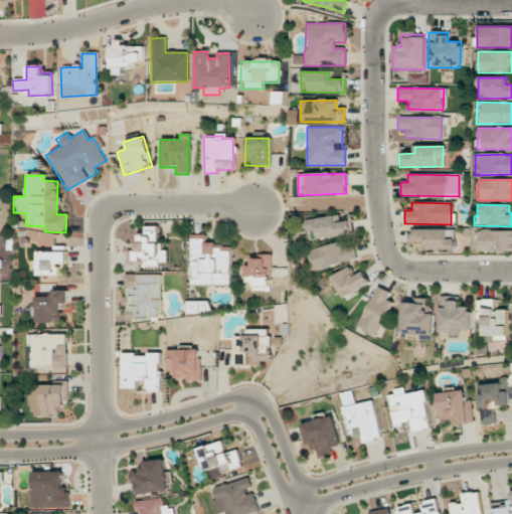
[(351,235),(350,221),(339,222),(338,216),(305,220),(307,230),(317,229),(318,238),(351,235)]
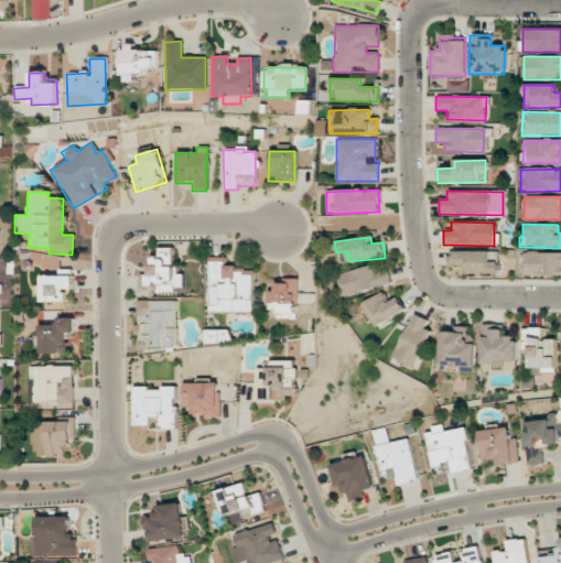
[(172,292),(172,287),(182,287),(181,274),(173,274),(173,248),(158,249),(158,257),(150,258),(150,269),(138,269),(138,292),(172,292)]
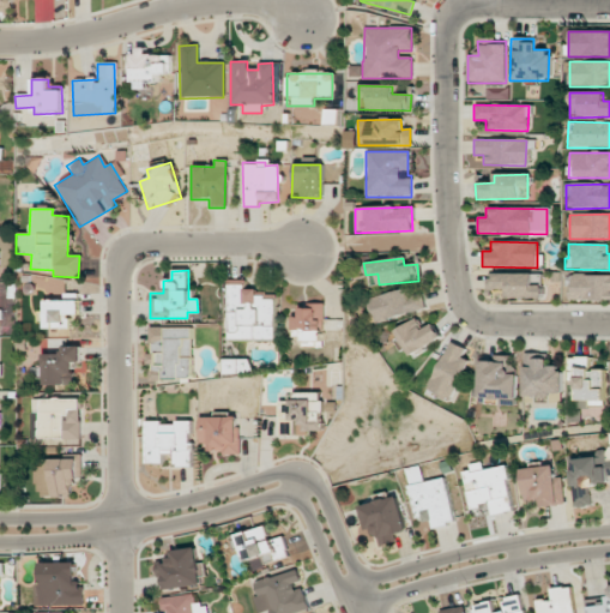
[(530,275),(489,274),(489,289),(507,290),(507,299),(541,299),(541,287),(530,286),(530,275)]
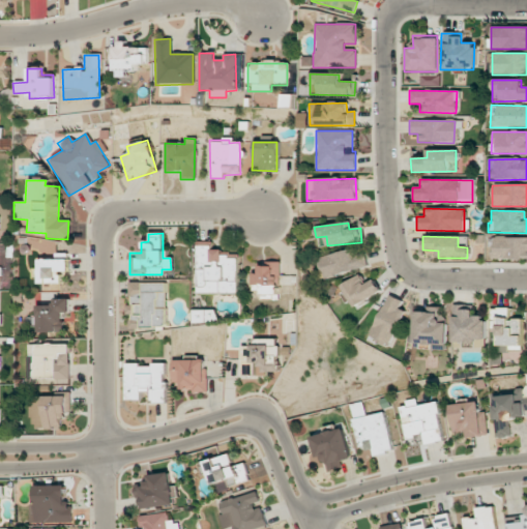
[(526,237),(492,237),(492,259),(526,259),(526,237)]
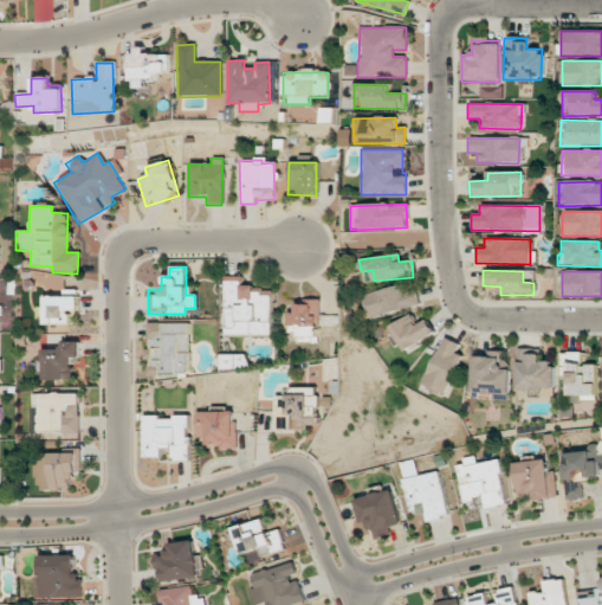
[(222,336),(270,338),(271,293),(251,291),(251,287),(240,287),(240,277),(224,277),(222,336)]
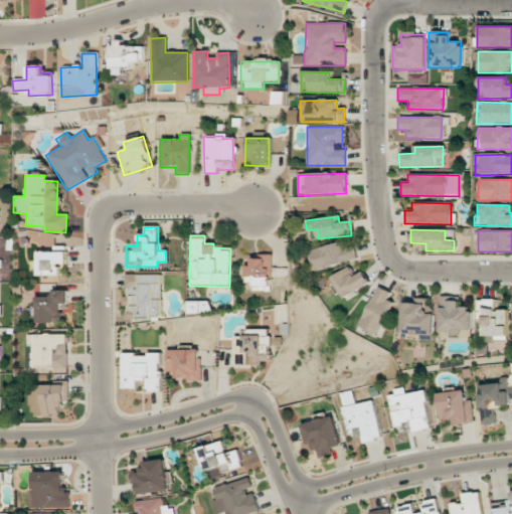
[(357,259),(353,246),(346,248),(344,240),(308,251),(314,272),(357,259)]
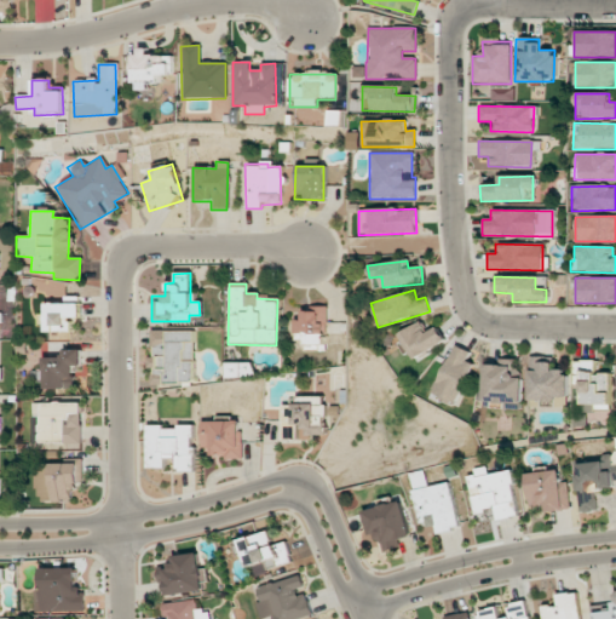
[(78,297),(62,297),(62,304),(44,304),(44,332),(69,332),(69,319),(78,319),(78,297)]
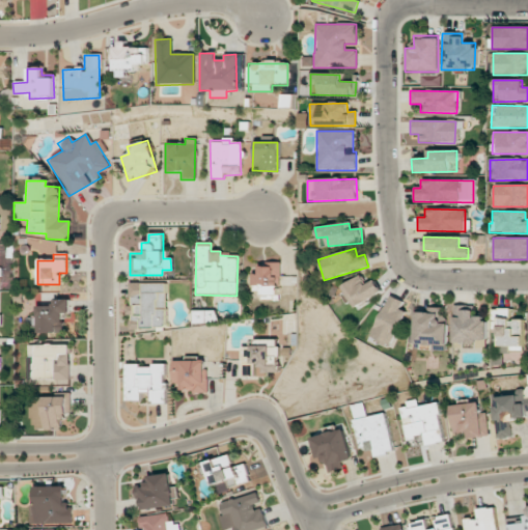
[(341,286),(354,309),(382,293),(374,280),(365,285),(361,276),(341,286)]
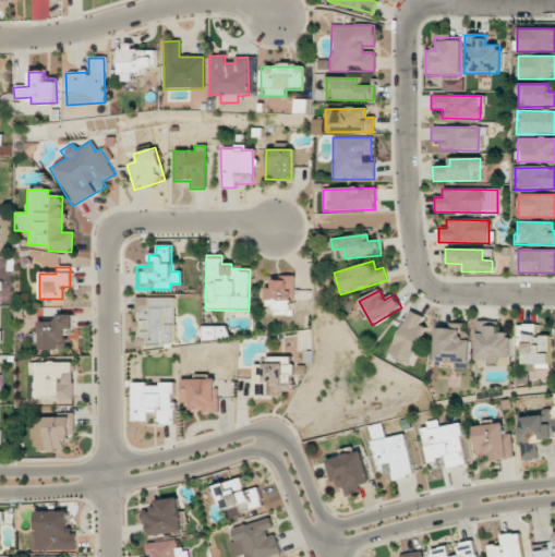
[(172,298),(134,299),(135,311),(149,311),(149,322),(134,322),(135,343),(173,342),(172,298)]
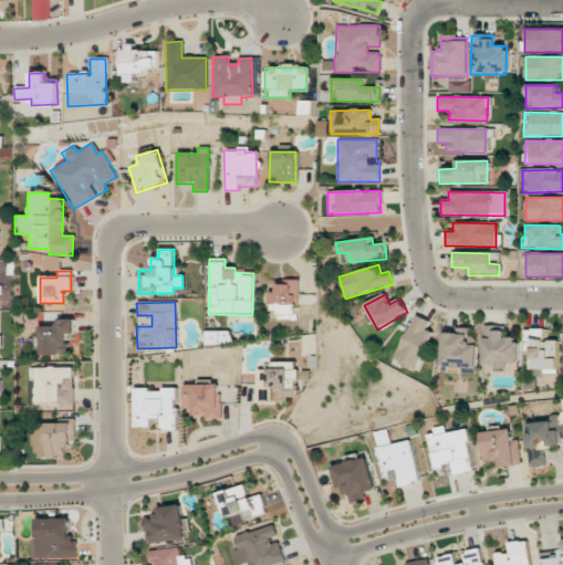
[(416,370),(433,334),(425,330),(428,322),(415,315),(394,359),(416,370)]
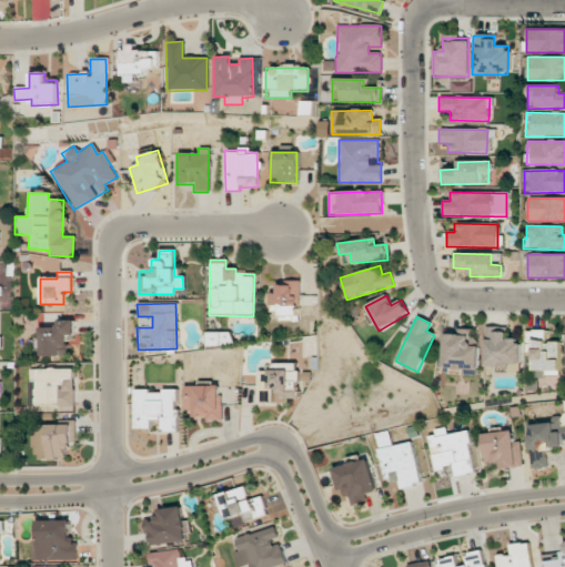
[(38,357),(67,356),(66,335),(73,335),(72,321),(56,322),(56,327),(38,327),(38,344),(38,357)]
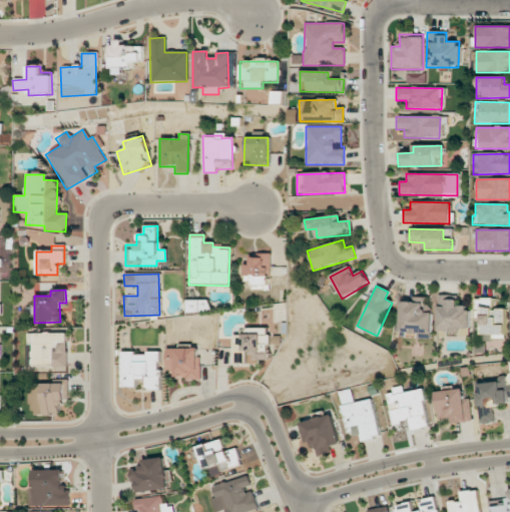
[(436,332),(458,333),(458,338),(468,338),(468,307),(456,307),(456,296),(436,296),(436,332)]
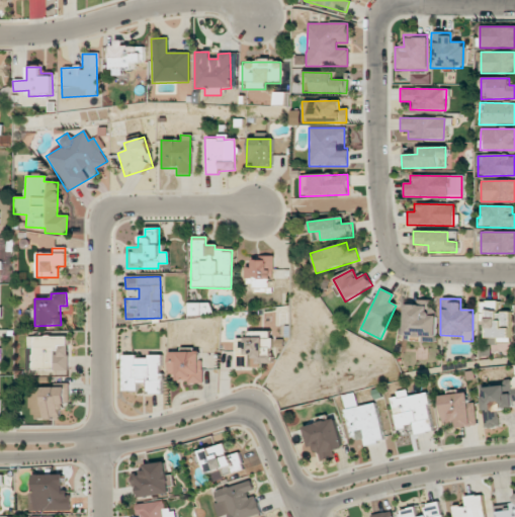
[(435,316),(427,316),(427,300),(416,300),(416,306),(403,305),(402,340),(434,341),(435,316)]
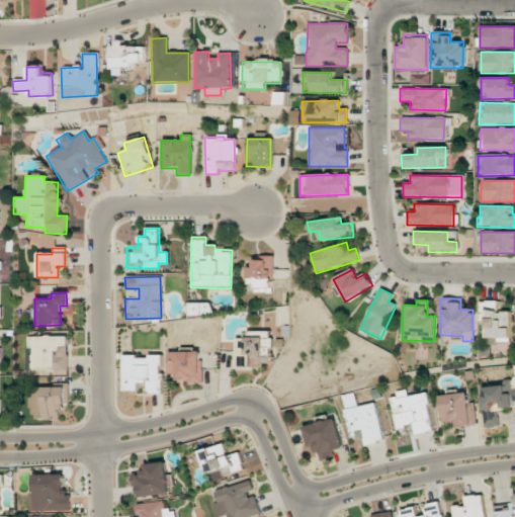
[(210,304),(186,304),(186,316),(210,316),(210,304)]
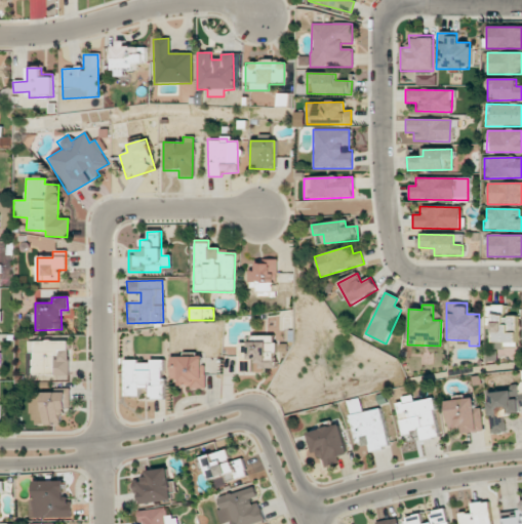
[(273,336),(248,336),(248,344),(237,344),(237,372),(256,372),(256,368),(273,368),(273,336)]
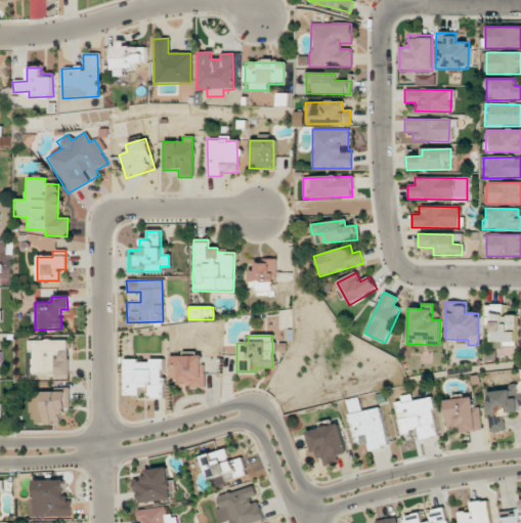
[(29,341),(29,376),(68,376),(67,340),(29,341)]
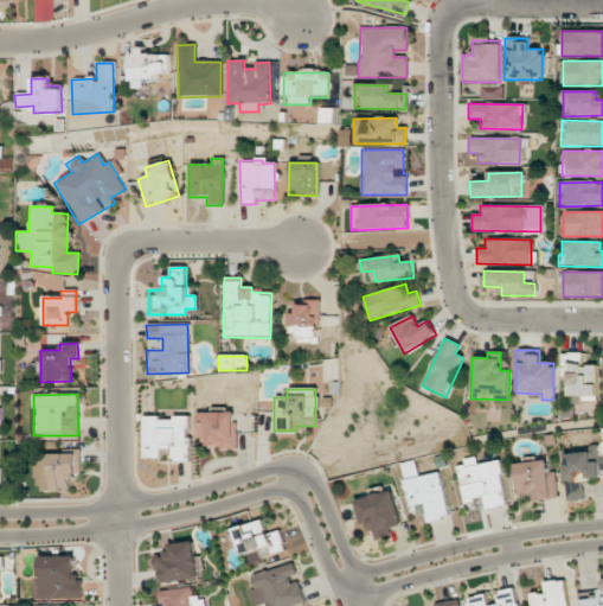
[(196,413),(196,439),(205,438),(205,447),(217,446),(217,451),(235,451),(233,413),(196,413)]
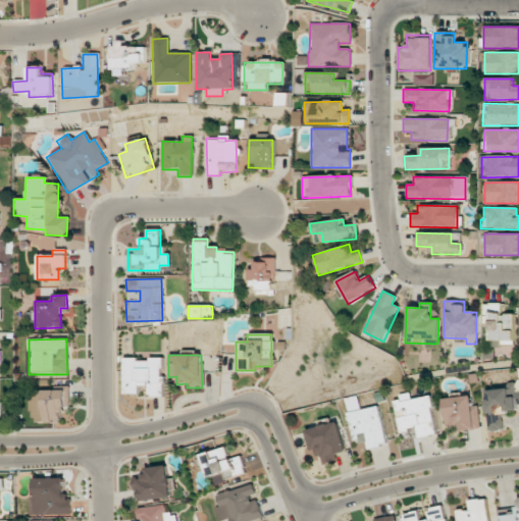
[(121,360),(122,395),(138,394),(138,385),(146,385),(146,397),(161,397),(160,359),(121,360)]
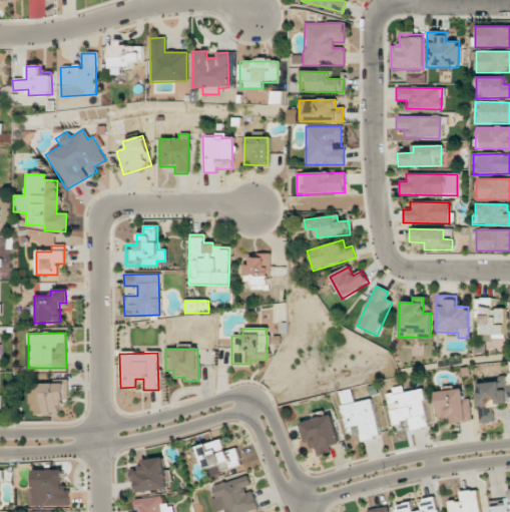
[(477,425),(492,424),(492,406),(507,405),(507,398),(509,397),(509,386),(506,386),(505,379),(475,381),(477,425)]
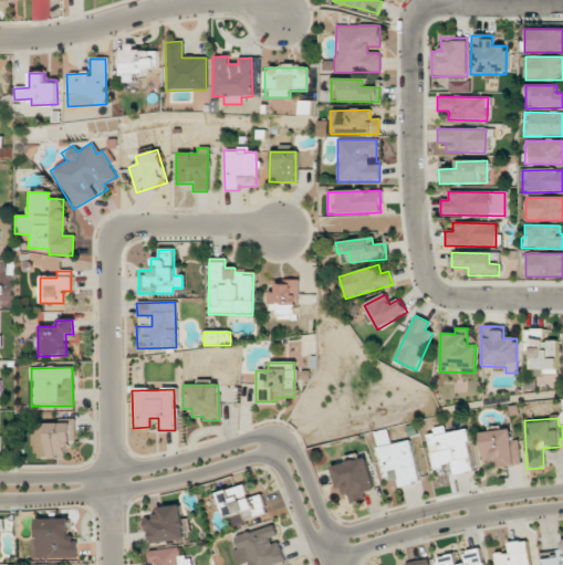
[(64,459),(64,443),(73,443),(73,422),(33,422),(33,436),(37,436),(37,459),(64,459)]
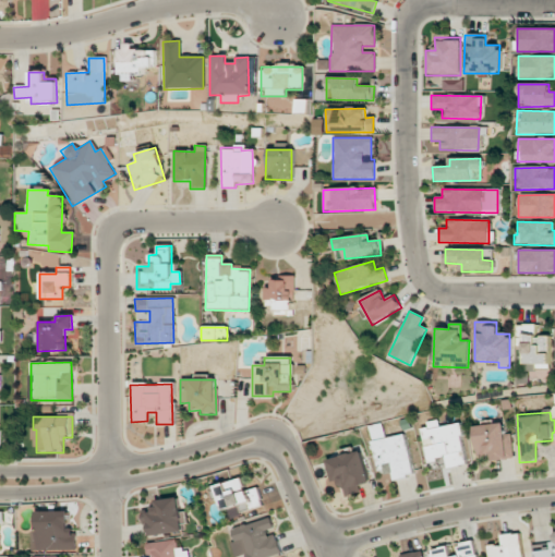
[(458,424),(437,427),(437,423),(419,426),(425,461),(443,459),(445,469),(465,465),(458,424)]
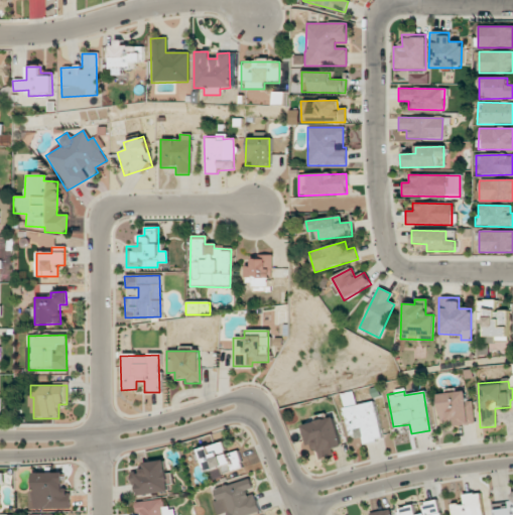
[(372,402),(355,405),(352,392),(340,394),(348,438),(360,436),(361,444),(380,441),(372,402)]
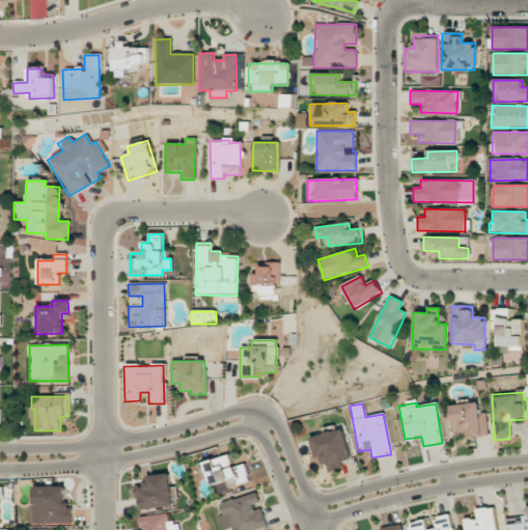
[(449,406),(451,434),(466,433),(466,439),(487,438),(484,413),(478,413),(478,403),(449,406)]
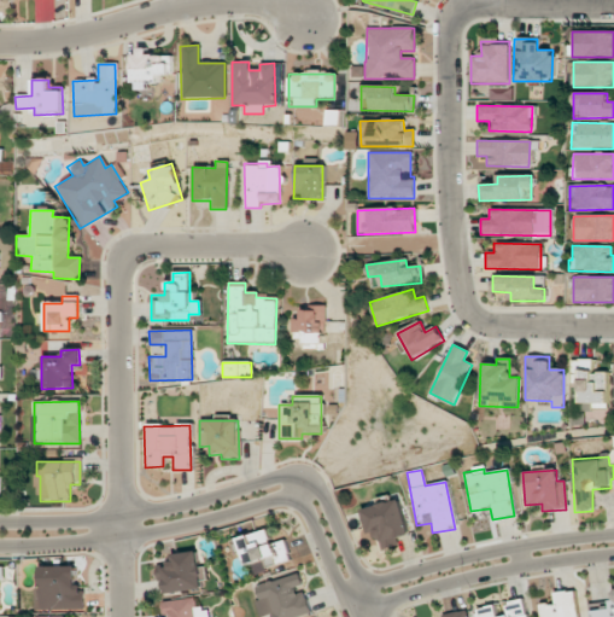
[(362,510),(373,552),(387,548),(385,541),(407,536),(397,500),(362,510)]
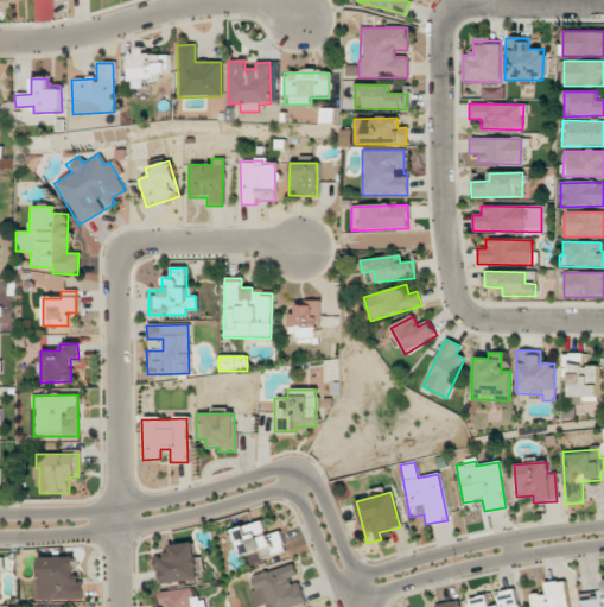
[(227,531),(229,543),(236,542),(241,557),(260,552),(261,557),(284,551),(279,532),(266,536),(262,522),(227,531)]
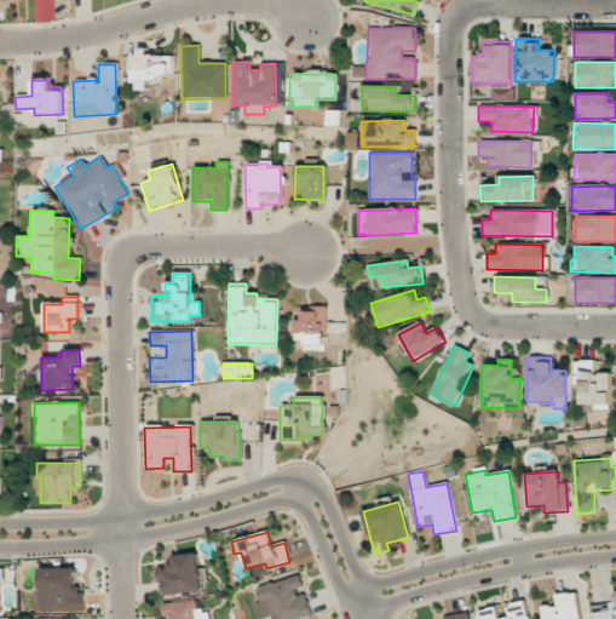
[(202,592),(200,568),(197,568),(195,554),(170,556),(170,565),(155,567),(156,583),(162,583),(163,596),(202,592)]
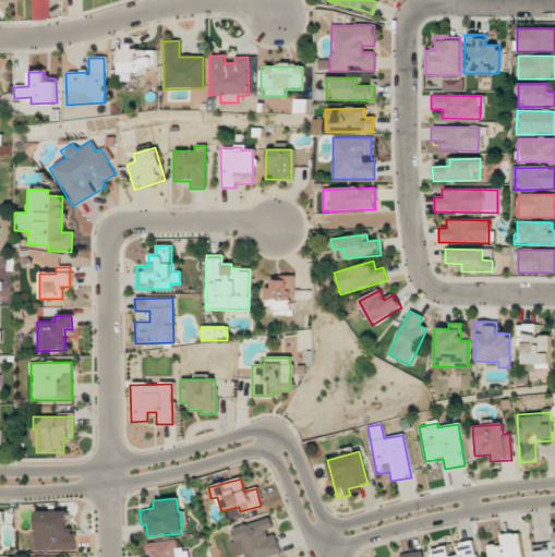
[(73,551),(73,529),(67,529),(67,511),(35,512),(35,532),(29,532),(29,552),(73,551)]
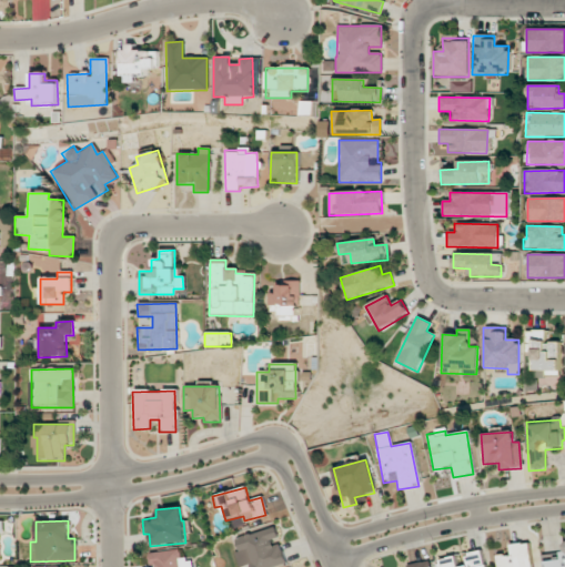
[(233,538),(236,552),(234,553),(238,566),(242,566),(248,565),(248,566),(278,566),(284,565),(278,540),(274,528),(233,538)]
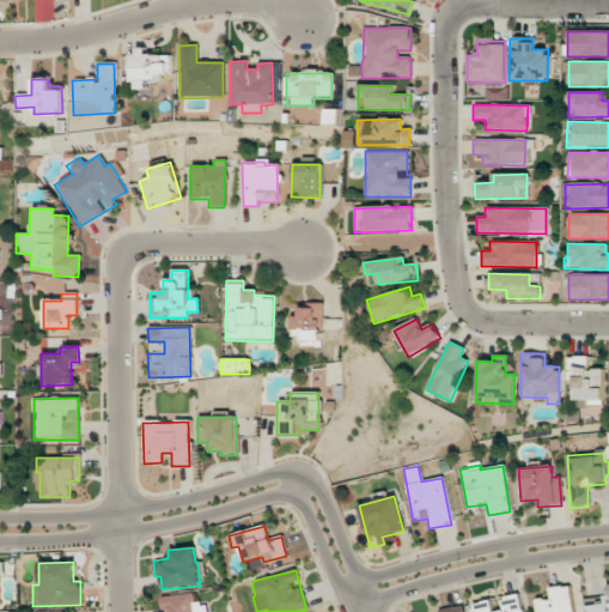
[(608,611),(608,577),(606,579),(608,601),(585,603),(586,611),(608,611)]
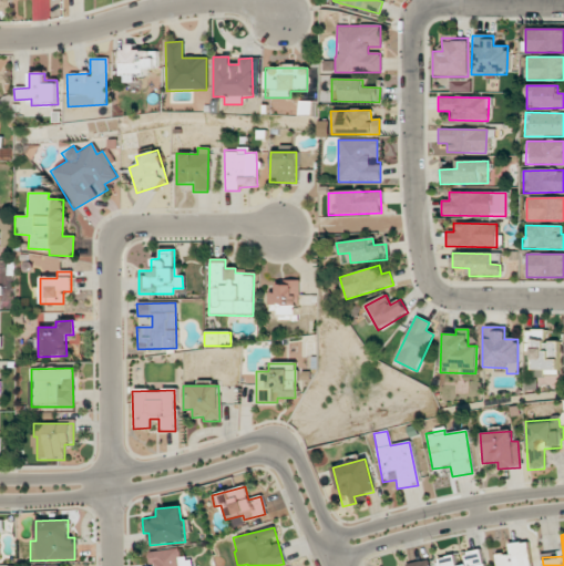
[(529,565),(526,542),(506,544),(508,554),(494,556),(494,565),(529,565)]
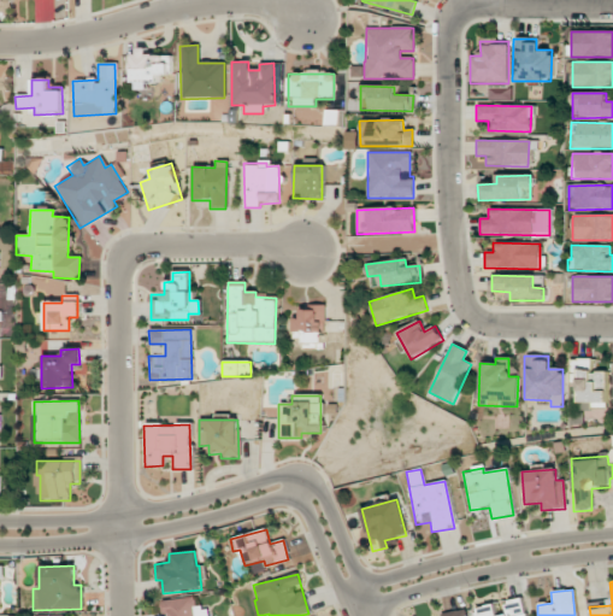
[(206,615),(205,608),(194,609),(193,597),(159,602),(160,615),(166,614),(166,615),(206,615)]
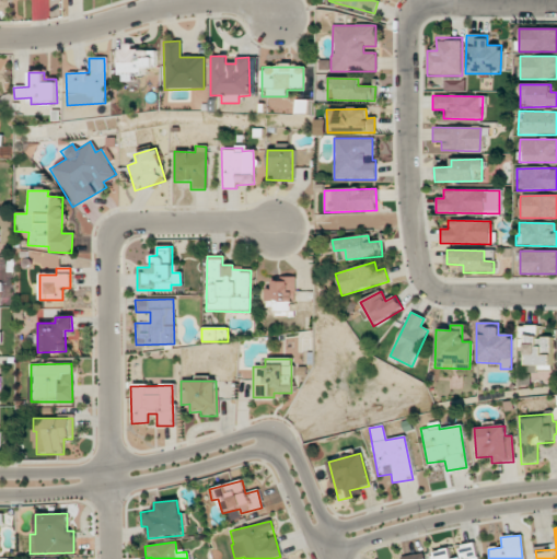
[(475,558),(473,543),(457,546),(460,558),(450,558),(448,549),(432,551),(432,558),(475,558)]
